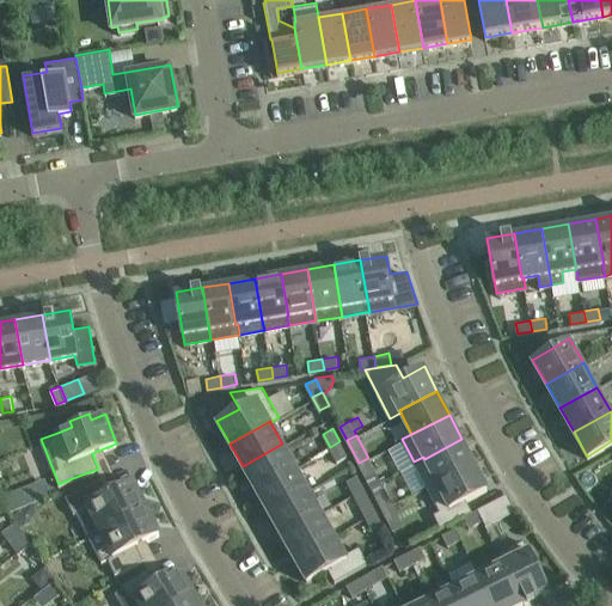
[(414,461),(428,488),(475,463),(461,439),(424,459),(423,457),(414,461)]
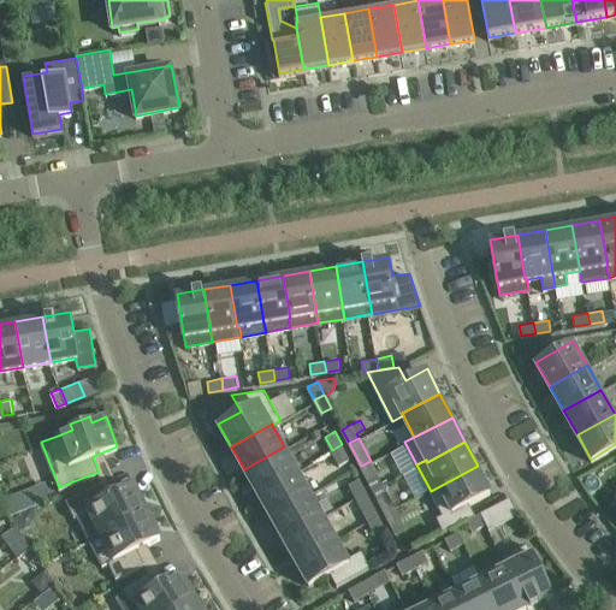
[(349,457),(342,444),(332,450),(339,463),(349,457)]
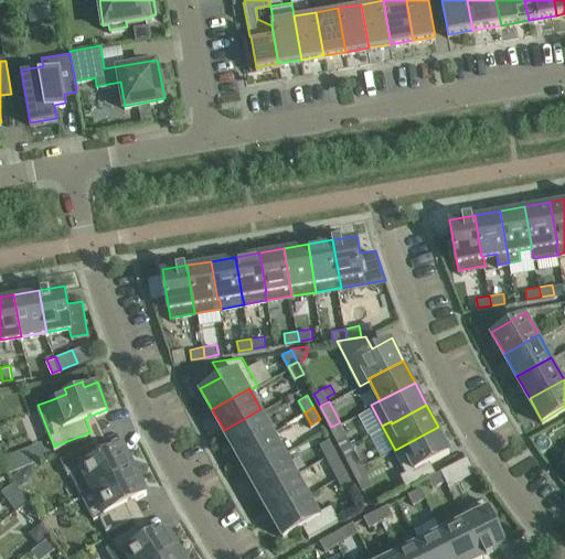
[(236,451),(273,430),(260,409),(224,430),(236,451)]
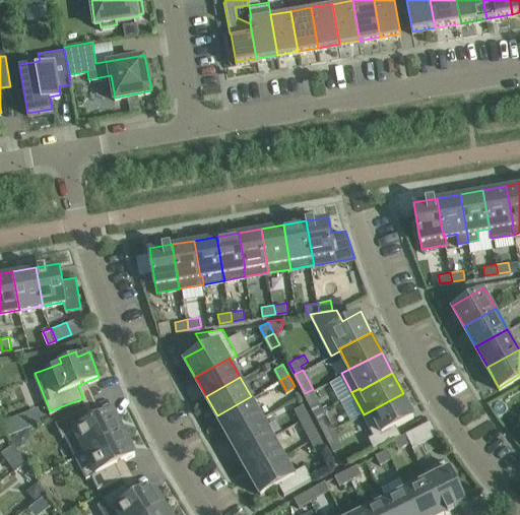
[(313,389),(305,393),(311,404),(319,400),(313,389)]
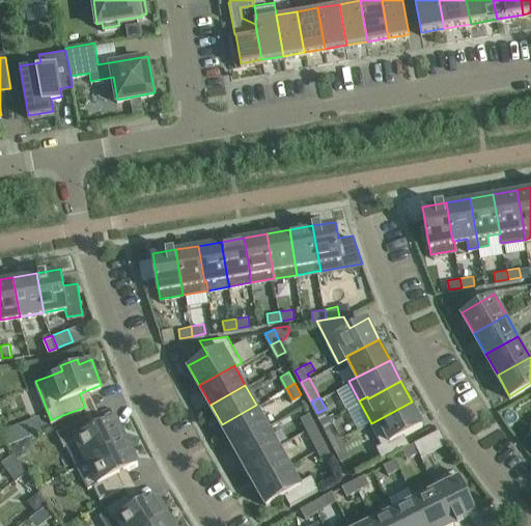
[(412,402),(371,423),(382,443),(376,445),(383,458),(410,443),(404,433),(422,423),(412,402)]
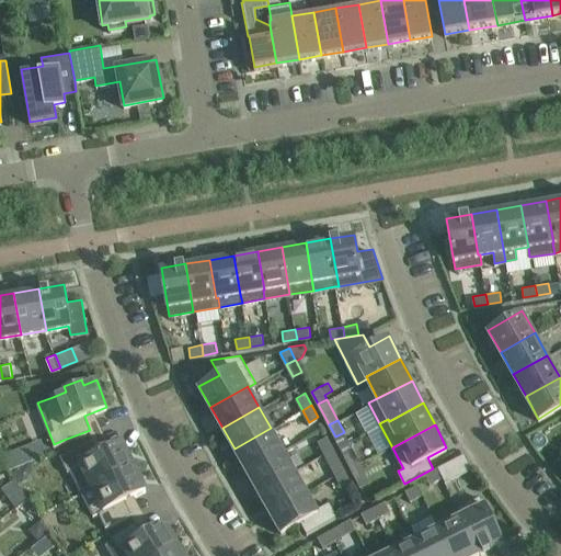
[(283,449),(271,428),(235,449),(240,460),(245,469),(283,449)]
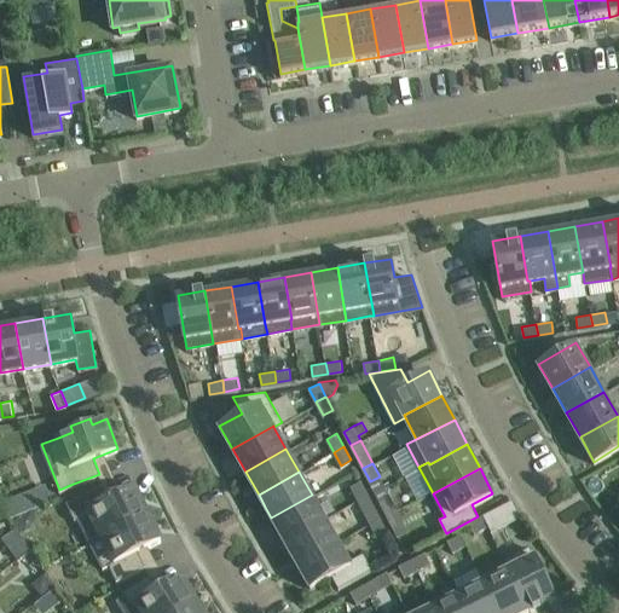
[(358,498),(368,493),(360,480),(351,485),(358,498)]
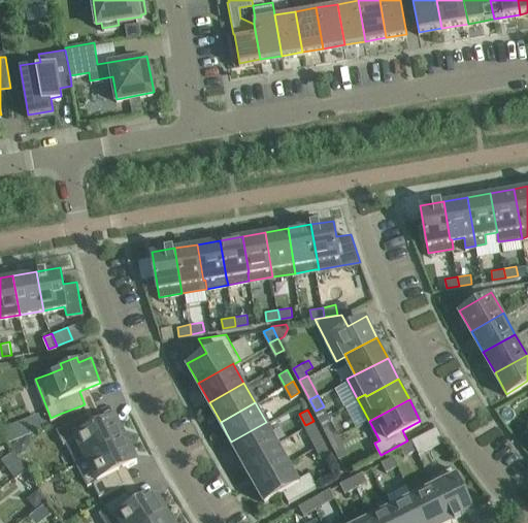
[(66,442),(76,462),(126,437),(116,415),(95,425),(89,412),(57,428),(64,443),(66,442)]
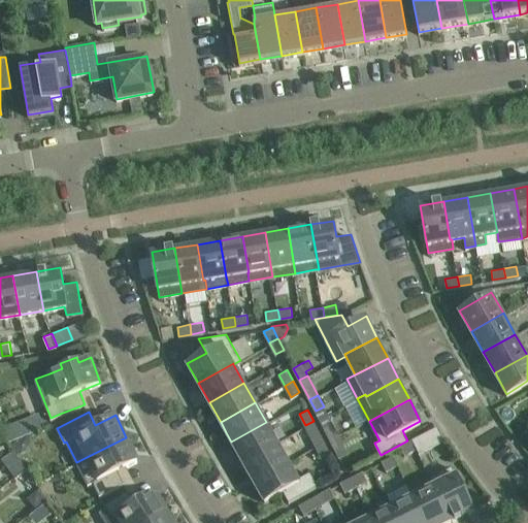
[(24,414),(2,422),(8,436),(29,427),(24,414)]
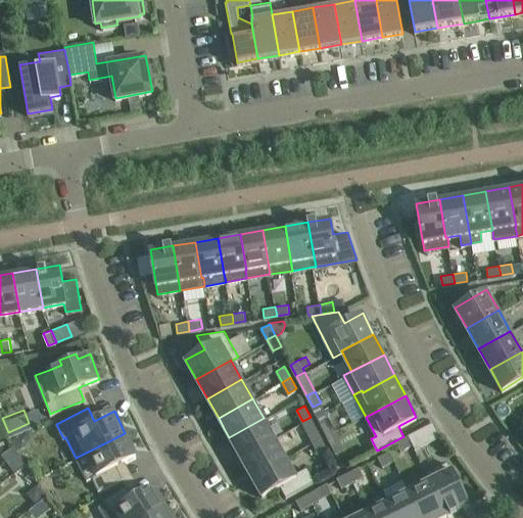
[(317,428),(311,417),(302,421),(307,432),(317,428)]
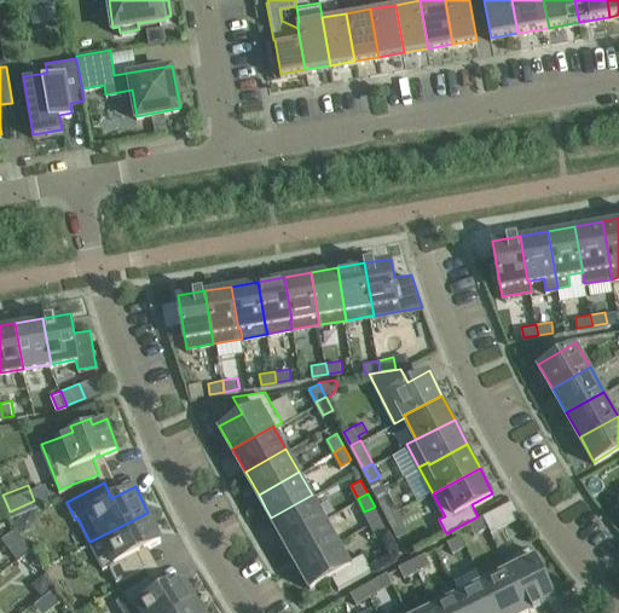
[(325,518),(312,495),(271,518),(284,541),(325,518)]
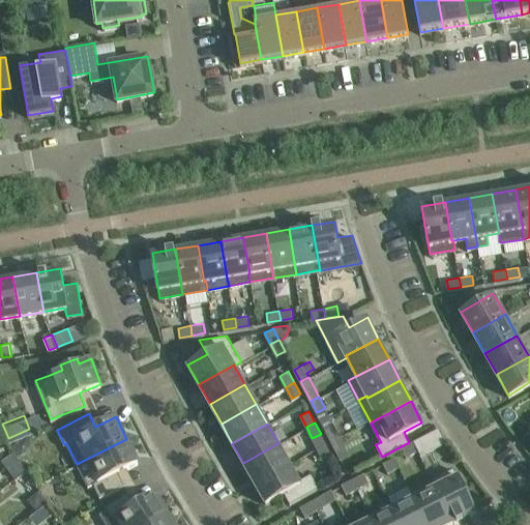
[(330,440),(340,435),(333,424),(324,429),(330,440)]
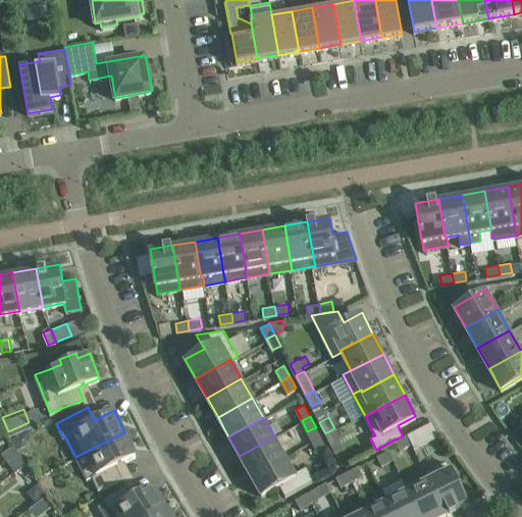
[(407,433),(408,433),(396,440),(400,449),(412,443),(414,447),(437,434),(430,421),(407,433)]
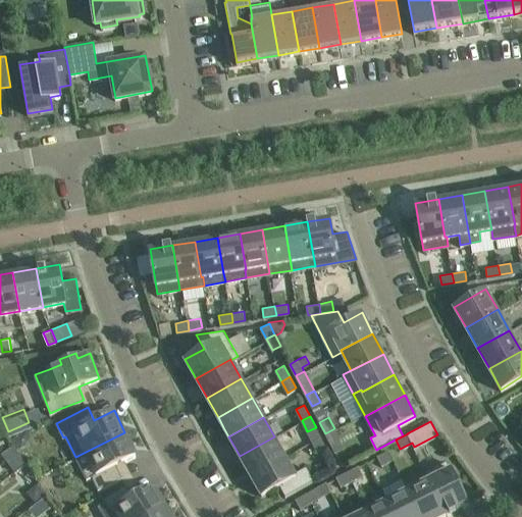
[(340,440),(334,428),(325,433),(331,445),(340,440)]
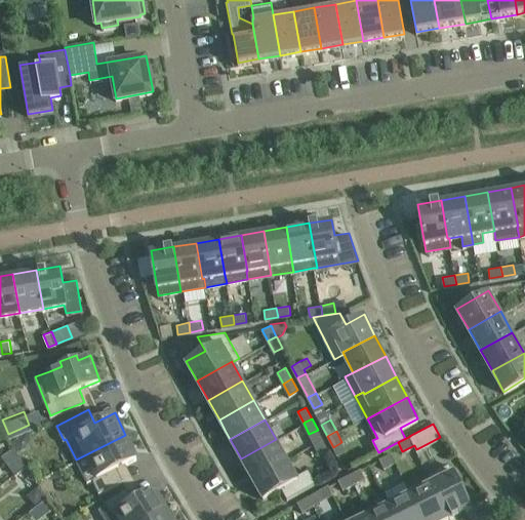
[(25,433),(9,440),(12,445),(15,450),(26,445),(28,440),(25,433)]
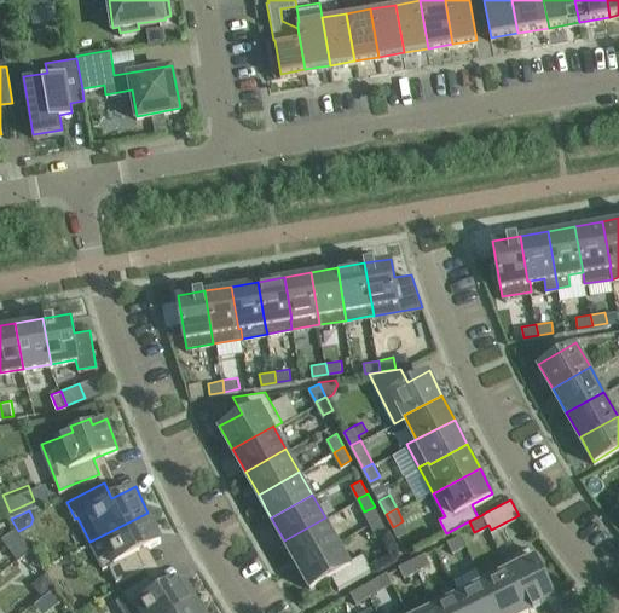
[(148,513),(90,542),(103,567),(109,565),(116,580),(145,566),(137,550),(161,538),(148,513)]
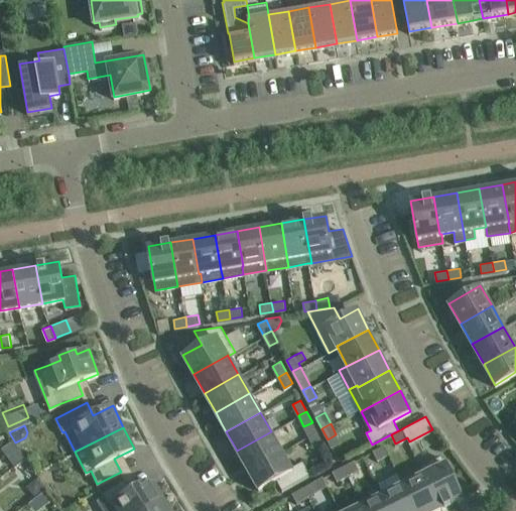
[(307,434),(313,446),(323,441),(316,430),(307,434)]
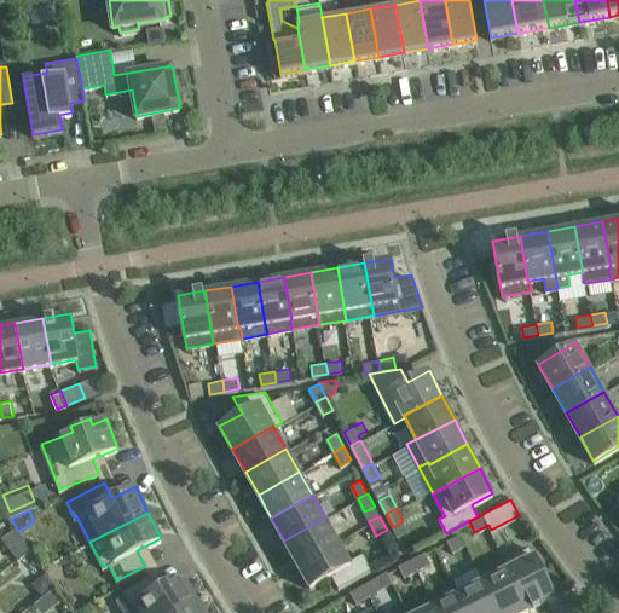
[(337,541),(325,518),(284,541),(298,564),(337,541)]
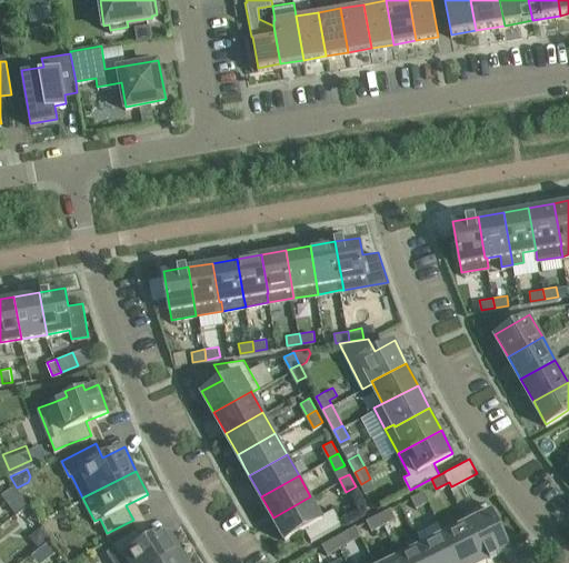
[(13,482),(2,491),(8,499),(19,490),(17,488),(13,482)]
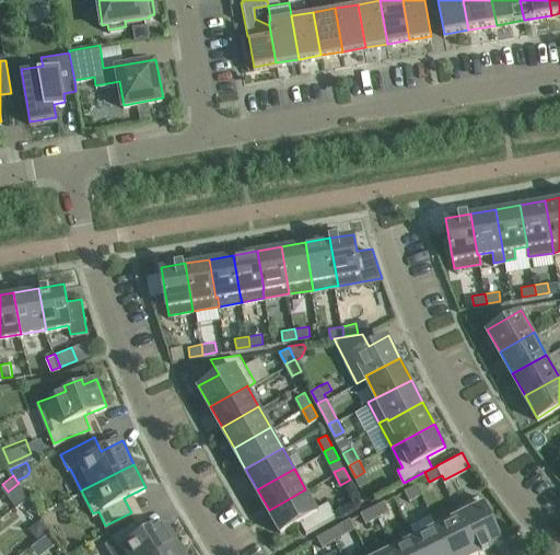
[(405,489),(409,498),(422,492),(417,483),(405,489)]
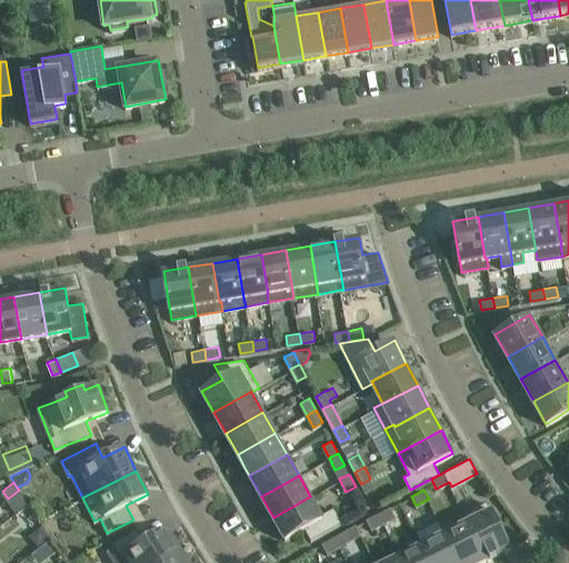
[(342,522),(333,508),(320,514),(310,496),(273,518),(286,539),(305,528),(311,540),(342,522)]
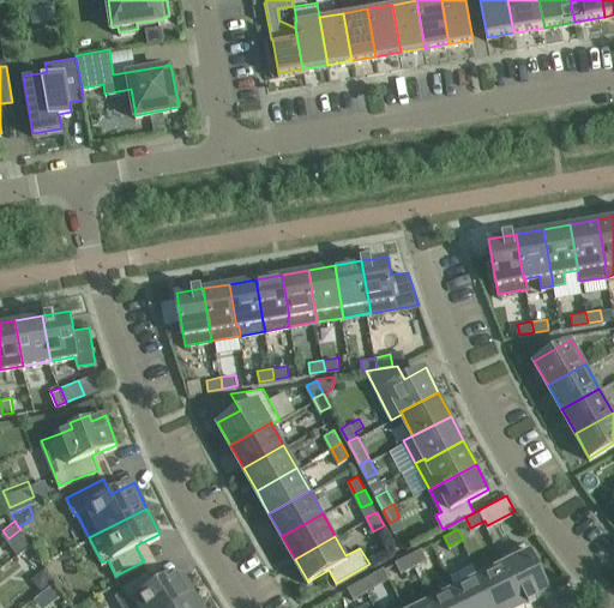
[(525,541),(501,554),(527,603),(551,591),(525,541)]
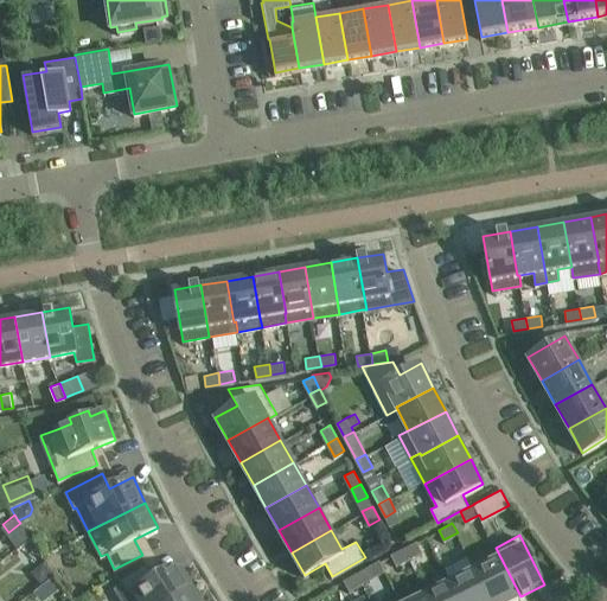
[(417,541),(404,548),(409,557),(422,550),(417,541)]
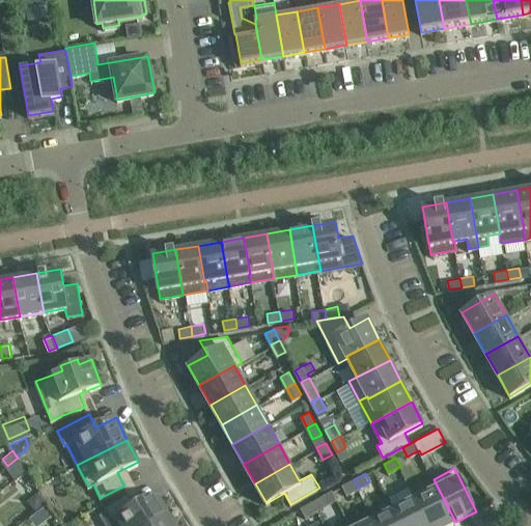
[(358,488),(354,479),(342,486),(346,494),(358,488)]
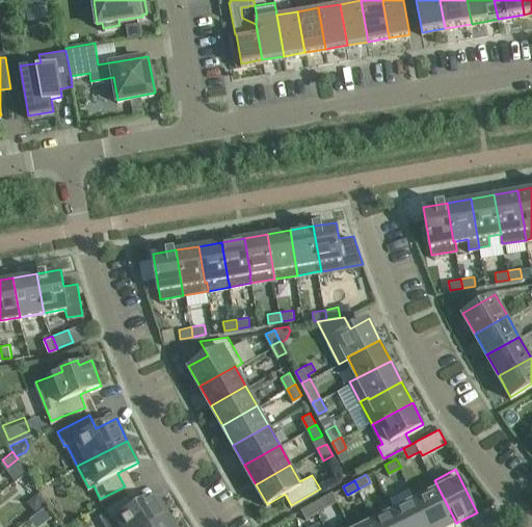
[(436,489),(417,498),(430,526),(447,526),(456,523),(434,480),(432,480),(436,489)]
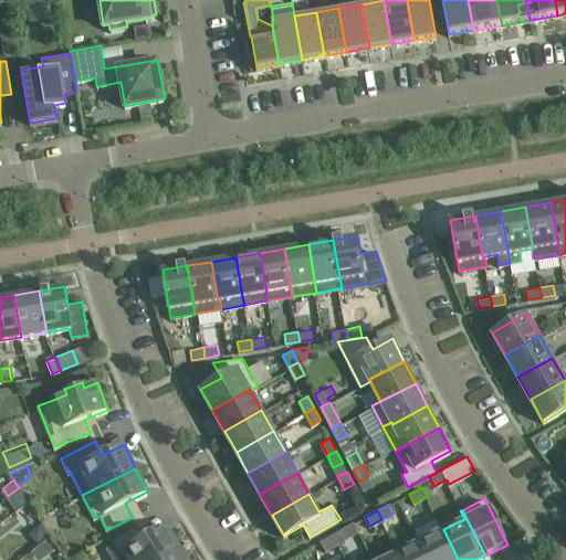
[(33,522),(31,530),(39,540),(51,531),(50,529),(41,517),(33,522)]
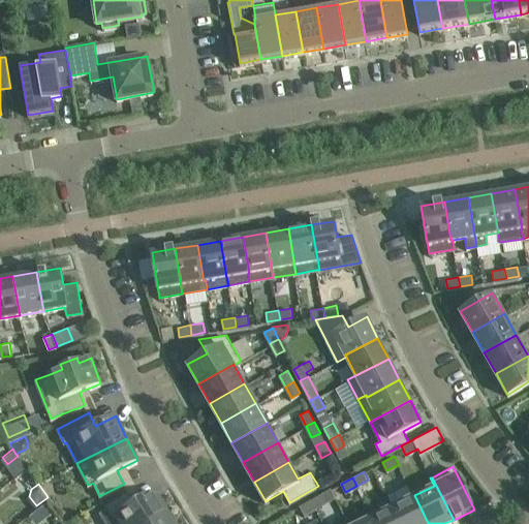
[(99,513),(105,523),(149,523),(167,513),(155,492),(135,503),(128,491),(103,505),(105,509),(99,513)]
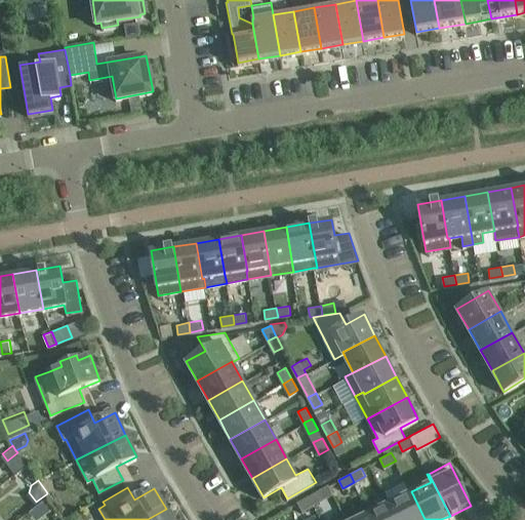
[(309,495),(313,504),(324,497),(319,489),(309,495)]
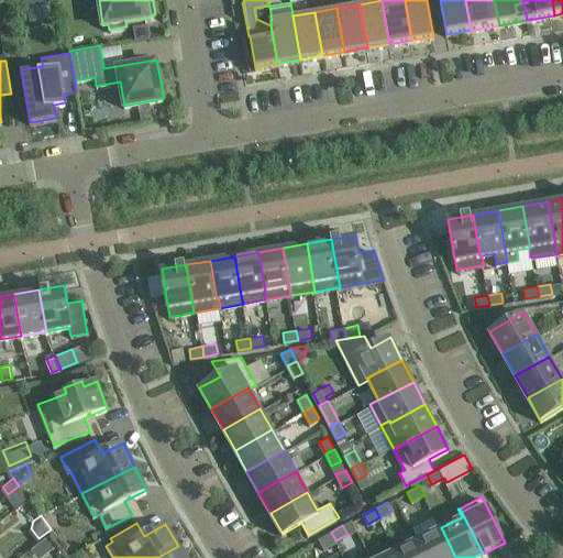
[(455,557),(441,527),(418,539),(427,557),(455,557)]
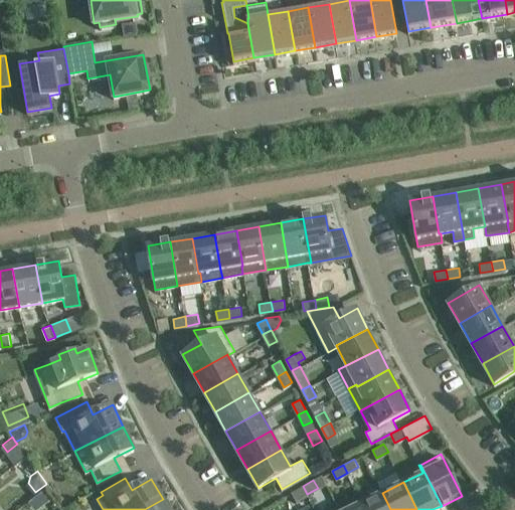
[(307,494),(303,486),(292,492),(296,500),(307,494)]
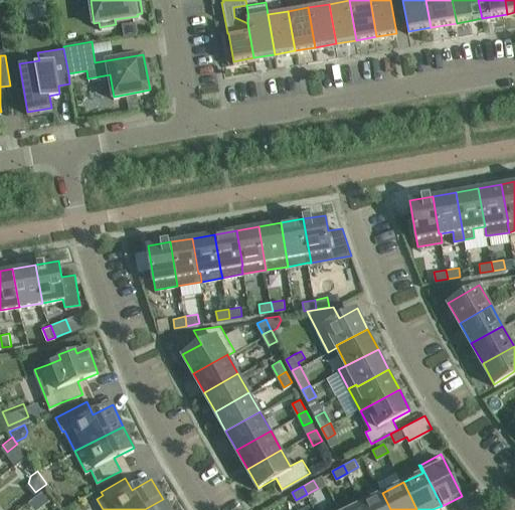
[(390,509),(382,493),(362,503),(365,509),(390,509)]
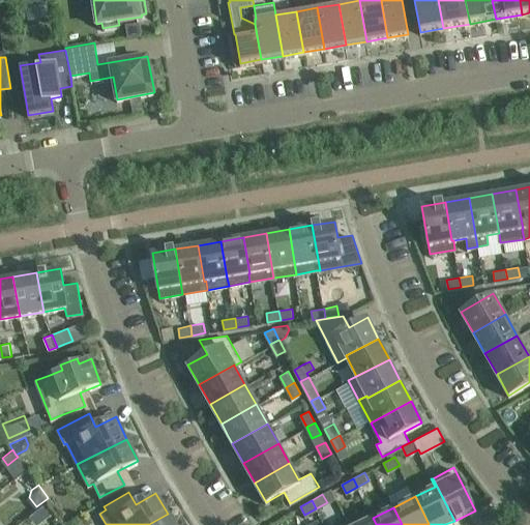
[(175,524),(168,514),(149,524),(175,524)]
